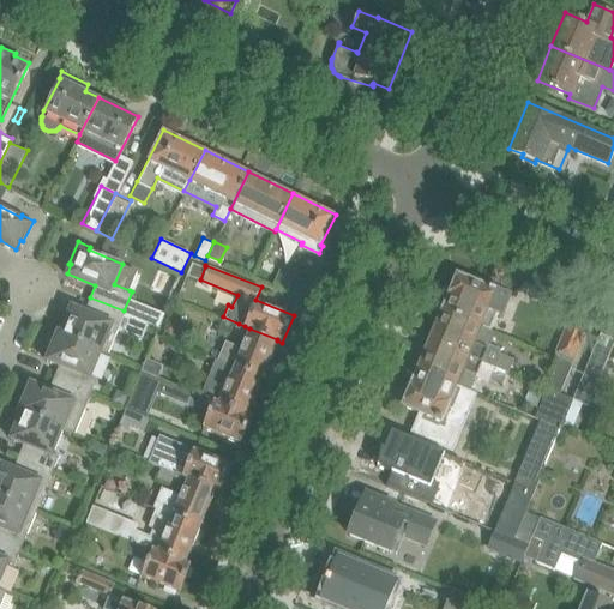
[(272,282),(302,295),(308,278),(280,266),(272,282)]
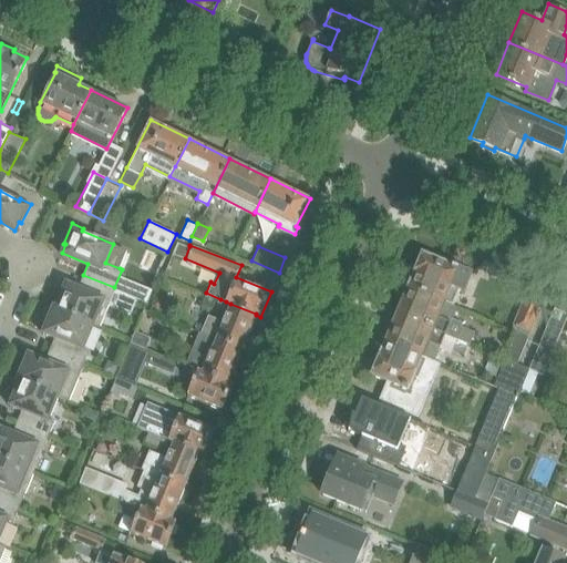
[(422,252),(409,284),(453,303),(460,288),(464,289),(471,272),(464,269),(422,252)]
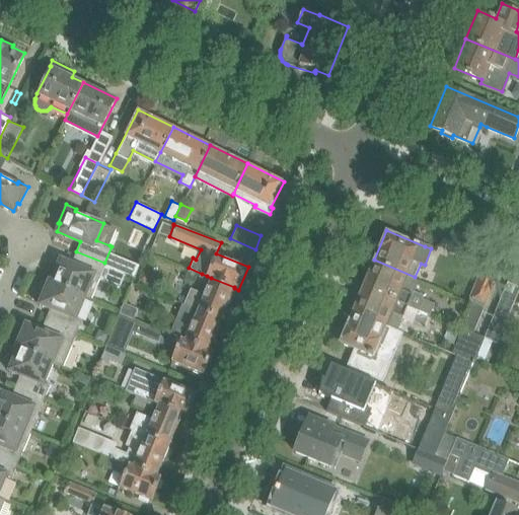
[(54,264),(47,279),(85,294),(90,297),(98,277),(120,285),(125,271),(124,271),(104,263),(76,251),(72,263),(61,258),(57,266),(54,264)]
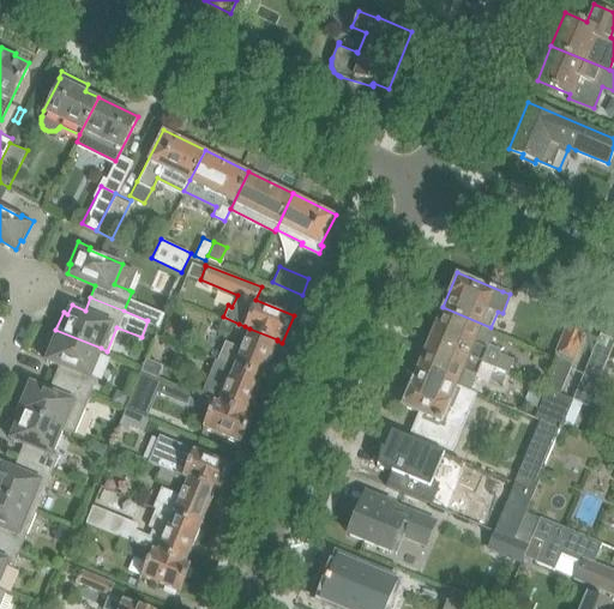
[(148,320),(160,325),(164,312),(152,307),(146,320),(148,320)]
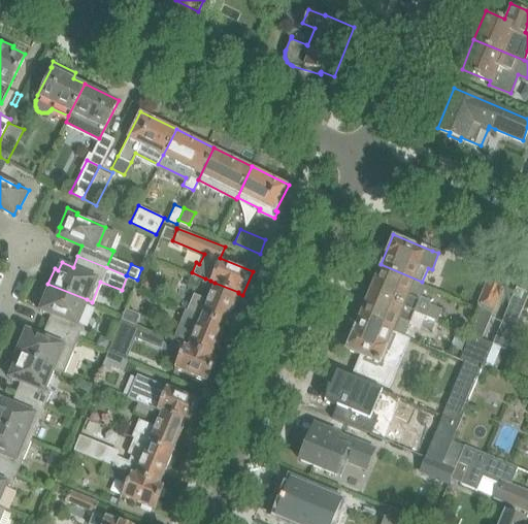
[(370,290),(436,318),(440,308),(428,303),(429,299),(420,295),(425,283),(422,282),(381,264),(370,290)]
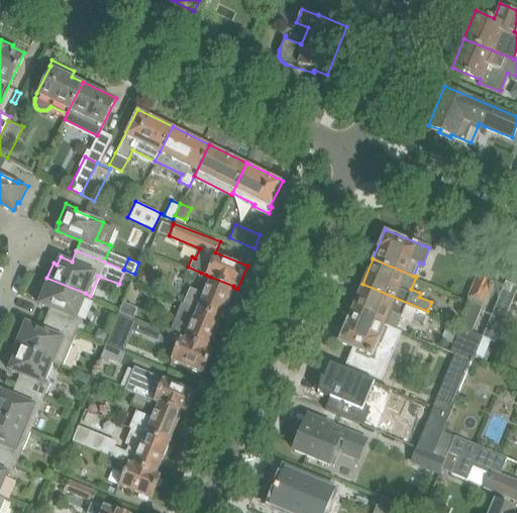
[(197,282),(201,273),(188,267),(184,276),(197,282)]
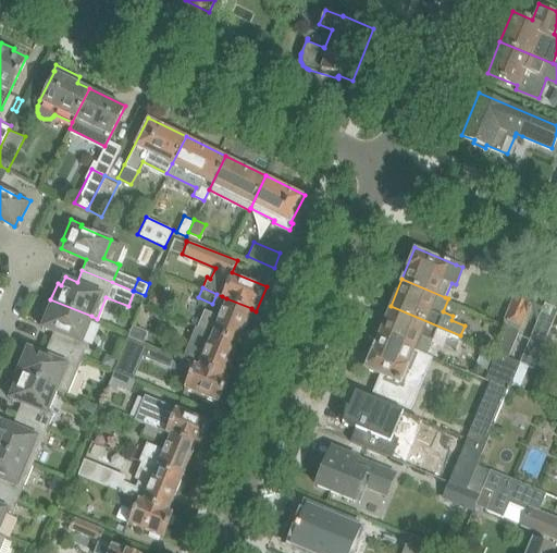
[(507,324),(519,329),(532,296),(516,290),(503,322),(507,324)]
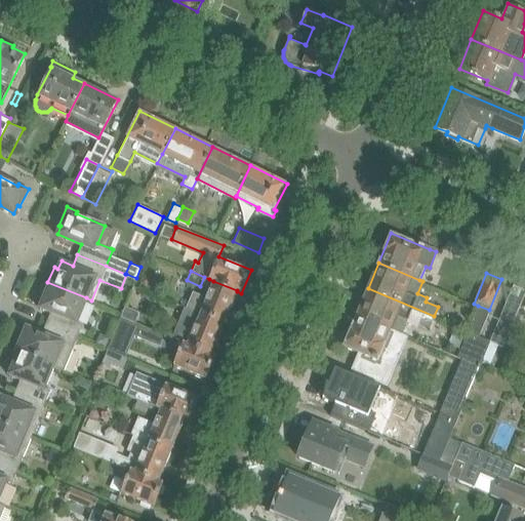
[(224,322),(237,291),(237,290),(213,281),(207,296),(193,290),(187,307),(224,322)]
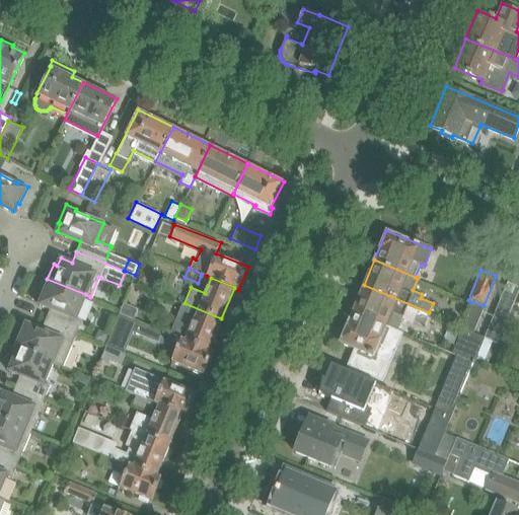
[(51,308),(46,318),(76,330),(81,318),(76,316),(85,294),(47,279),(41,294),(43,295),(40,303),(51,308)]
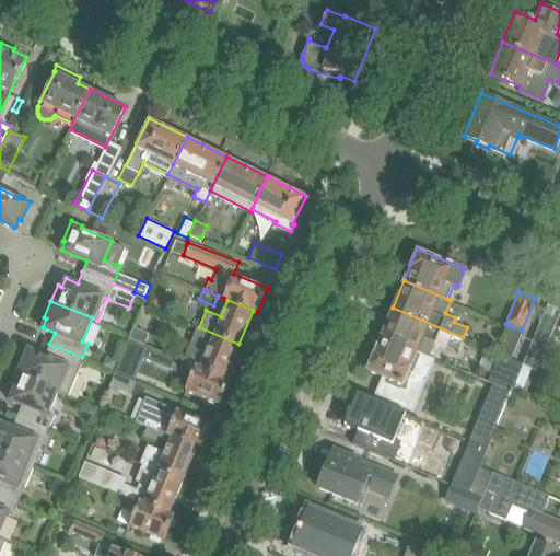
[(559,308),(547,303),(523,362),(536,369),(559,311),(559,308)]
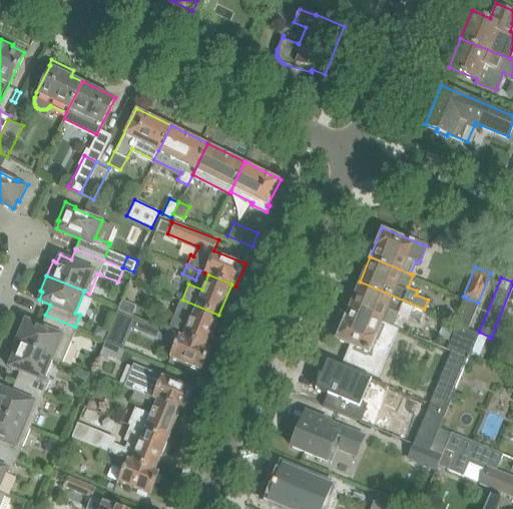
[(392,324),(396,314),(406,318),(407,317),(419,322),(424,309),(360,282),(350,306),(392,324)]
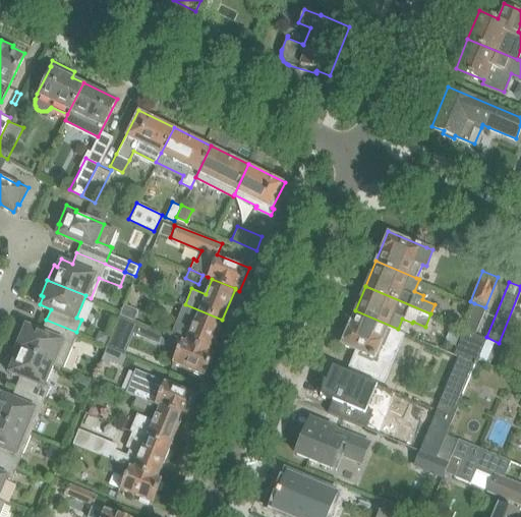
[(124,303),(120,313),(135,321),(139,310),(124,303)]
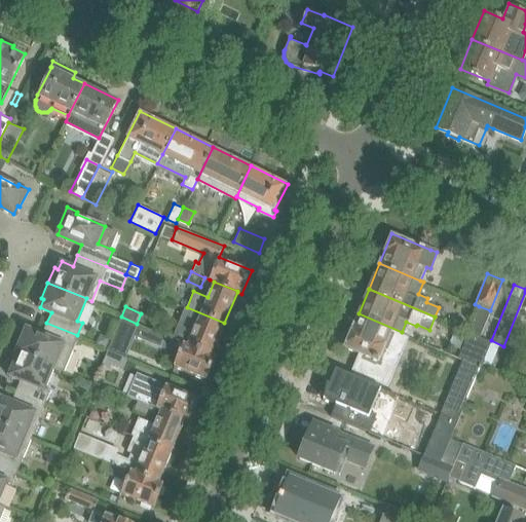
[(480,336),(490,310),(479,306),(468,331),(480,336)]
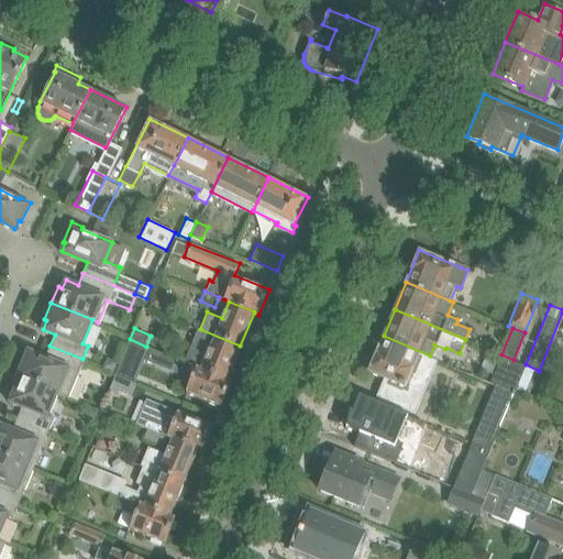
[(188,355),(186,362),(190,364),(196,366),(197,365),(201,368),(201,369),(225,379),(227,379),(240,346),(200,329),(188,355)]
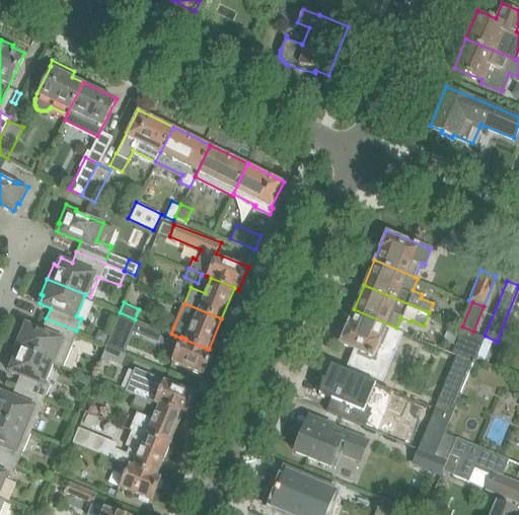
[(354,309),(340,341),(354,347),(351,355),(351,356),(362,360),(358,370),(383,380),(393,354),(403,332),(396,328),(396,327),(354,309)]
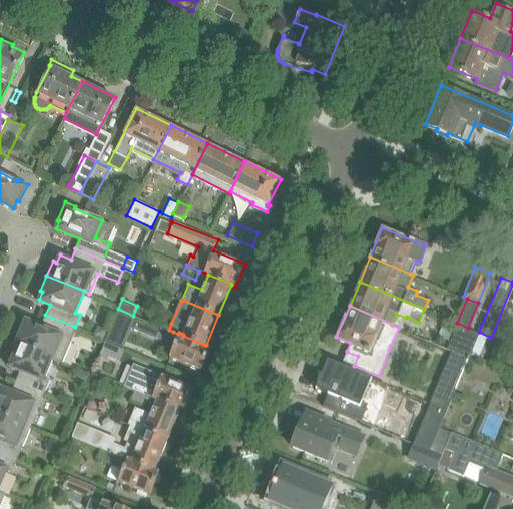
[(136,328),(140,318),(133,316),(118,309),(109,331),(126,338),(131,326),(136,328)]
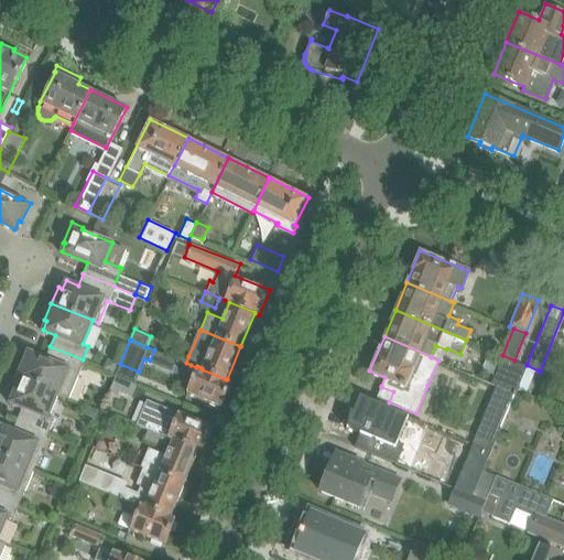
[(15,375),(57,391),(68,396),(83,359),(50,346),(45,357),(29,351),(24,359),(23,358),(15,375)]
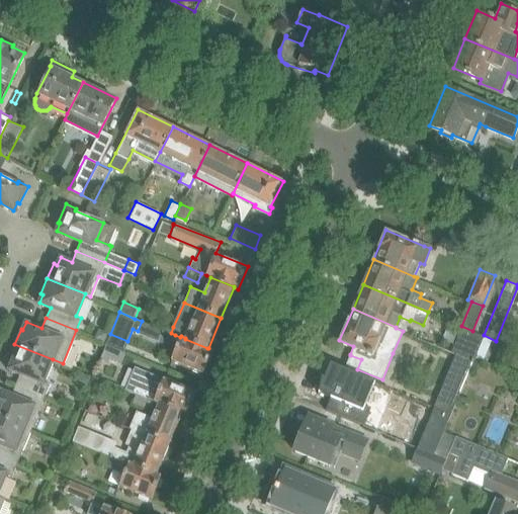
[(451,350),(461,354),(473,359),(484,335),(472,331),(461,326),(451,350)]
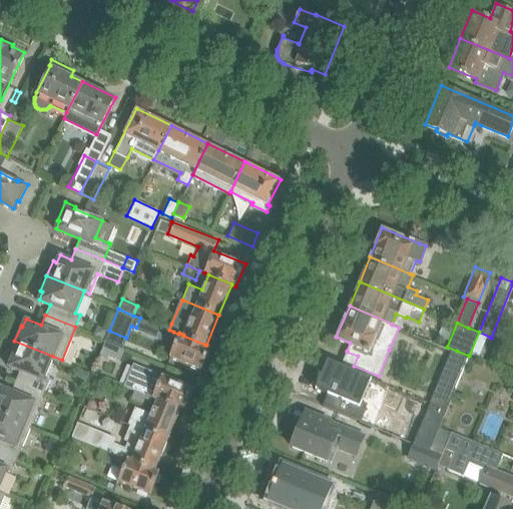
[(106,328),(97,324),(93,334),(103,337),(106,328)]
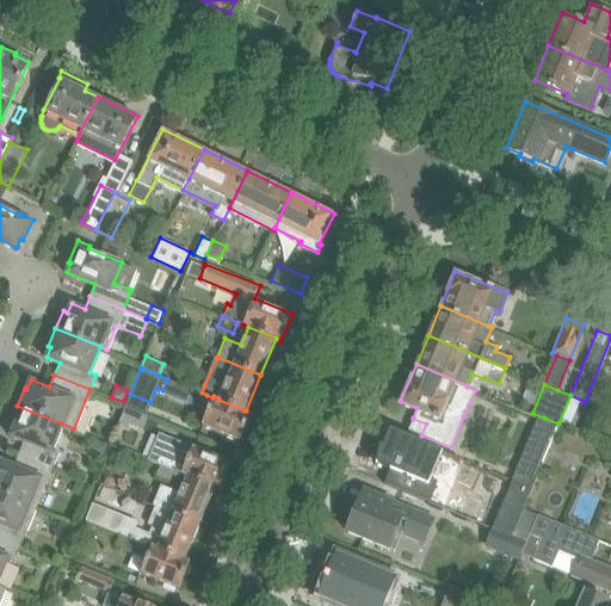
[(191,389),(186,400),(203,406),(205,401),(207,395),(202,393),(191,389)]
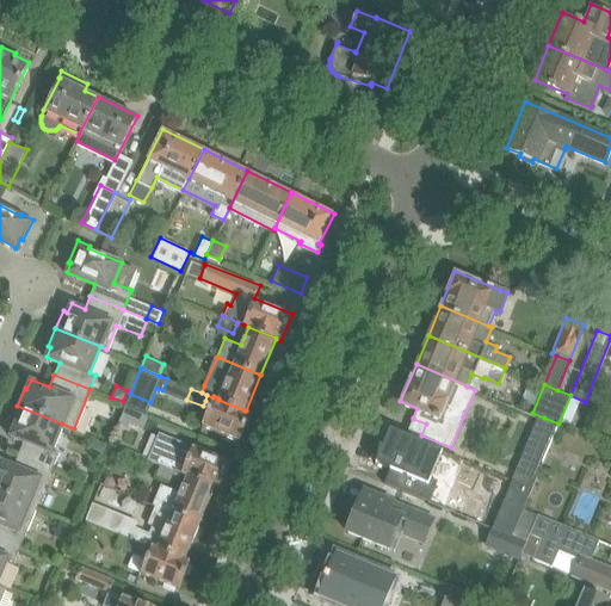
[(210,403),(202,424),(240,439),(251,413),(246,410),(245,410),(218,400),(218,399),(214,396),(213,397),(207,395),(205,401),(210,403)]
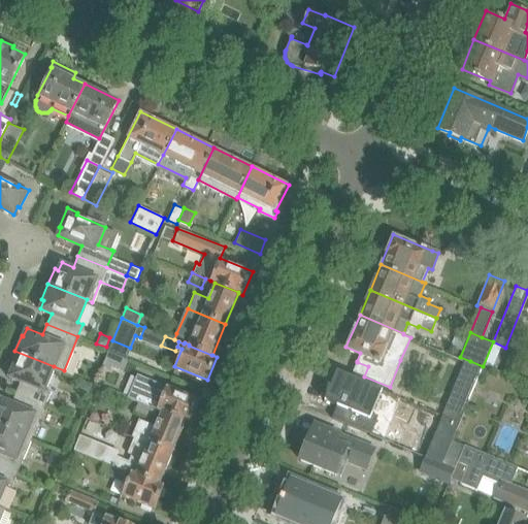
[(108,350),(102,364),(111,367),(112,364),(123,368),(128,358),(126,357),(108,350)]
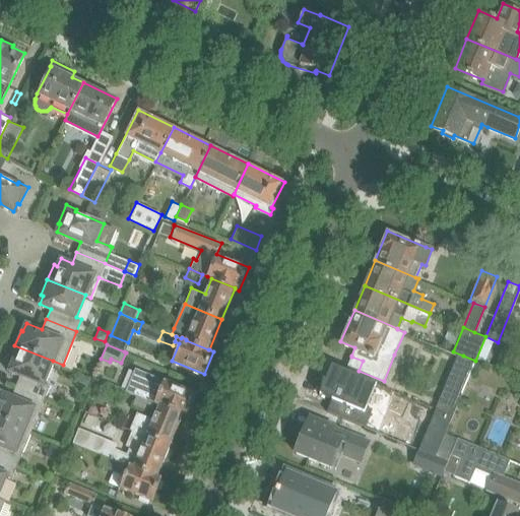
[(20,375),(15,386),(44,397),(49,385),(44,383),(53,361),(14,345),(8,361),(12,363),(9,370),(20,375)]
